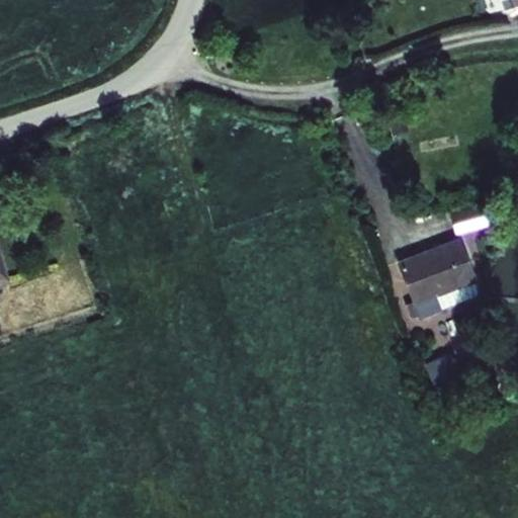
[(517,14),(517,0),(498,0),(503,13),(512,17),(517,14)]
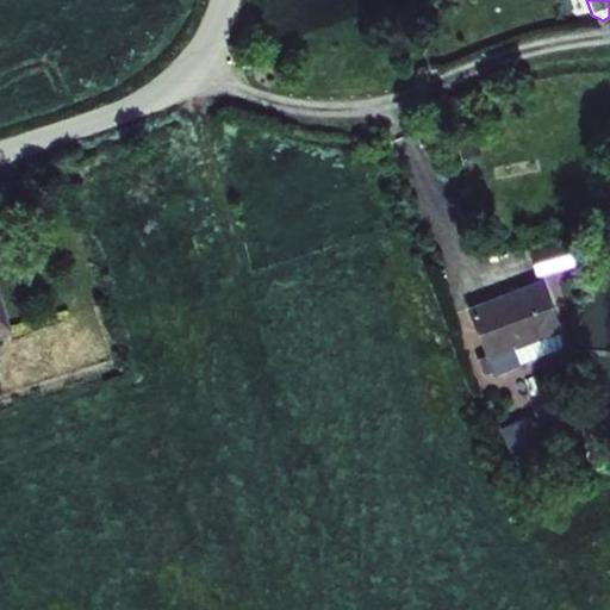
[(521,366),(515,352),(561,335),(564,335),(542,281),(467,310),(486,358),(492,374),(495,379),(521,368),(521,366)]
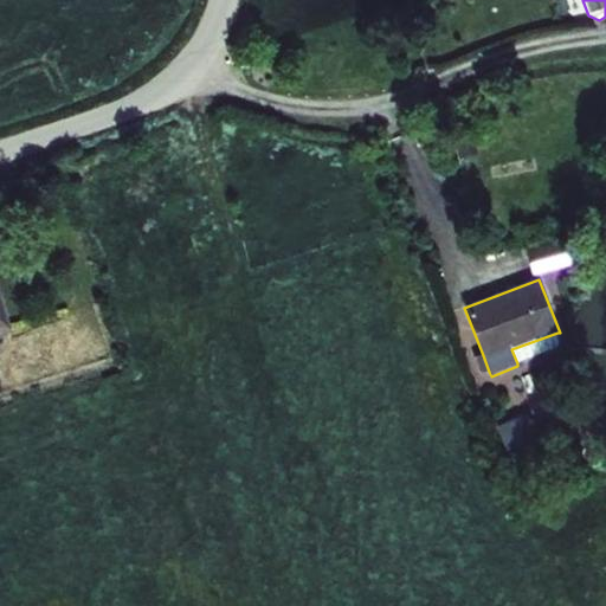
[(0,334),(13,330),(0,288),(0,334)]
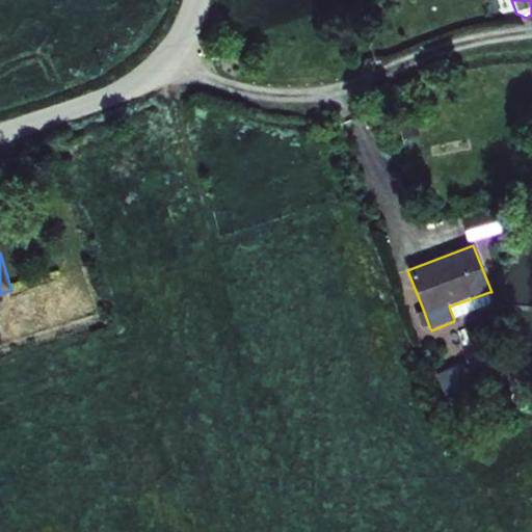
[(489,306),(489,292),(449,307),(454,319),(489,306)]
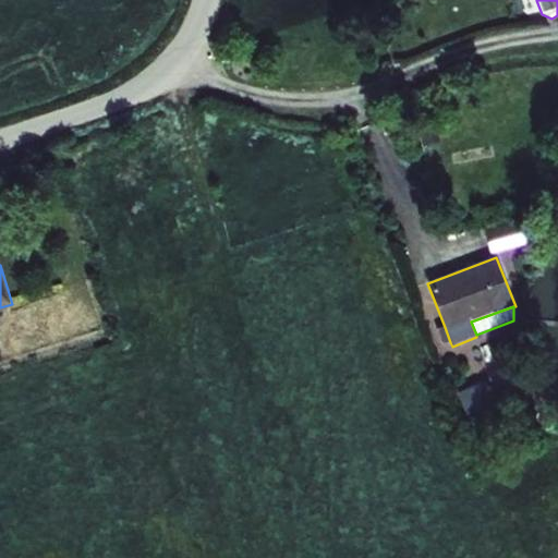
[(443,346),(450,342),(445,327),(437,330),(443,346)]
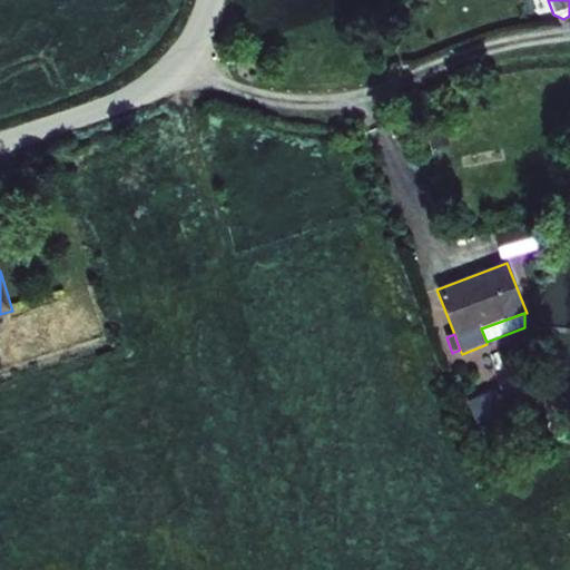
[(480,421),(505,411),(495,386),(470,396),(480,421)]
